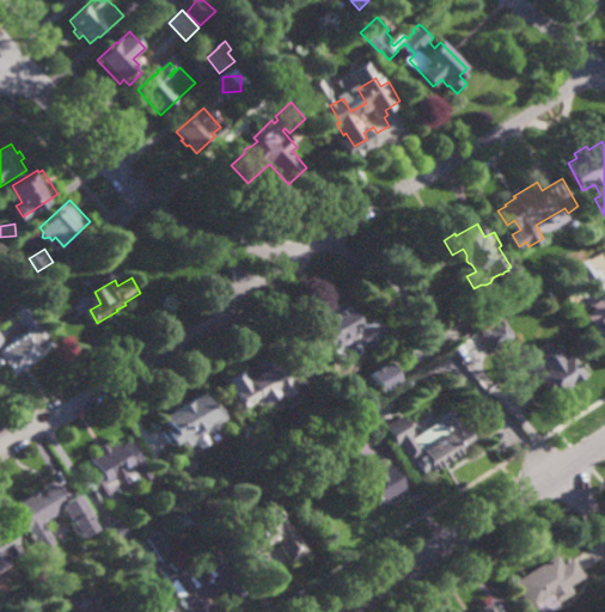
[(355,311),(356,311),(359,311),(362,316),(361,319),(360,320),(365,328),(380,318),(389,332),(382,337),(384,342),(373,349),(370,344),(342,362),(330,343),(317,352),(310,340),(323,331),(317,320),(328,313),(327,312),(336,306),(337,308),(349,301),(355,311)]
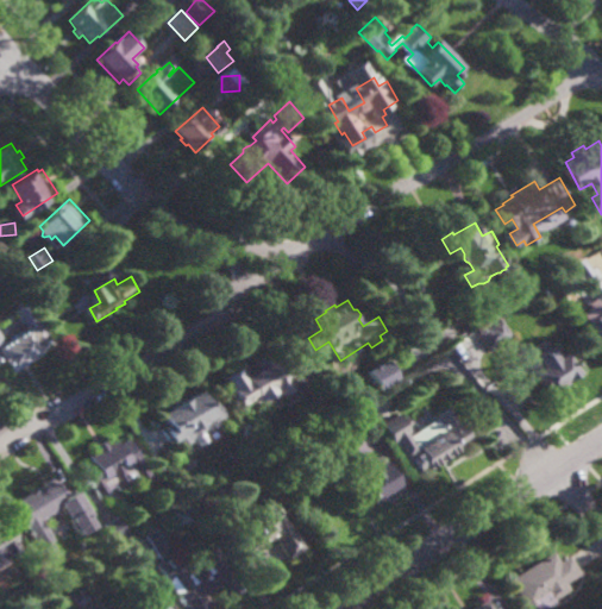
[(0,327),(8,341),(31,328),(20,309),(32,302),(51,336),(48,338),(52,346),(45,351),(46,352),(33,359),(35,362),(26,366),(26,365),(14,372),(8,363),(2,366),(0,362),(0,327)]
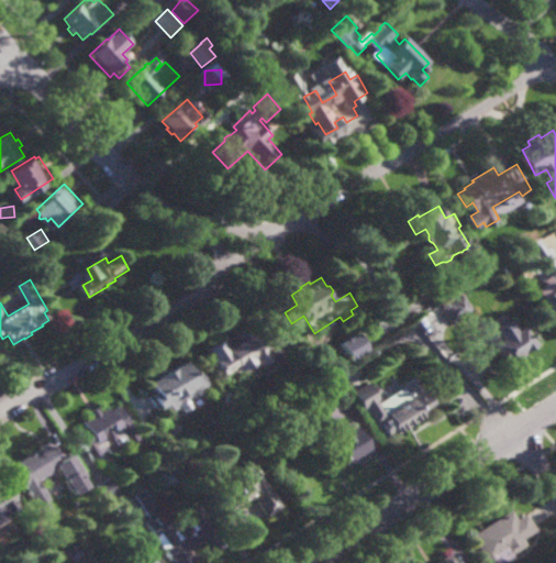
[(456,322),(447,308),(468,296),(476,310),(456,322)]
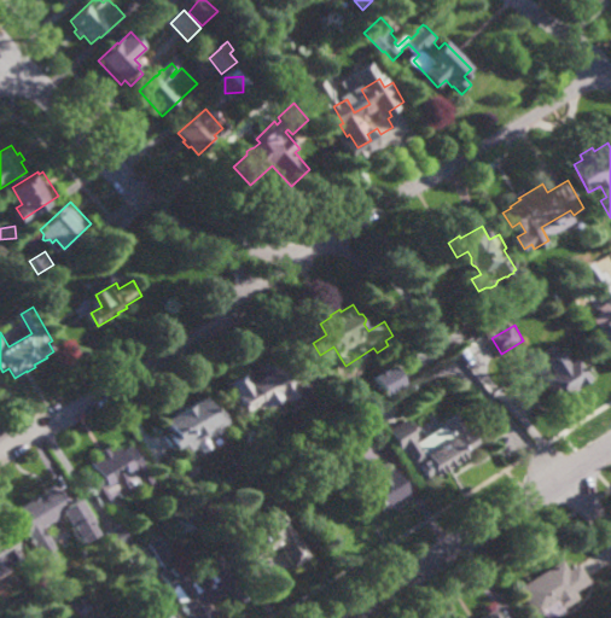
[(577,360),(580,359),(592,378),(580,386),(579,385),(574,389),(574,390),(560,398),(548,380),(539,366),(543,363),(542,360),(547,356),(551,361),(563,353),(564,353),(571,349),(577,360)]
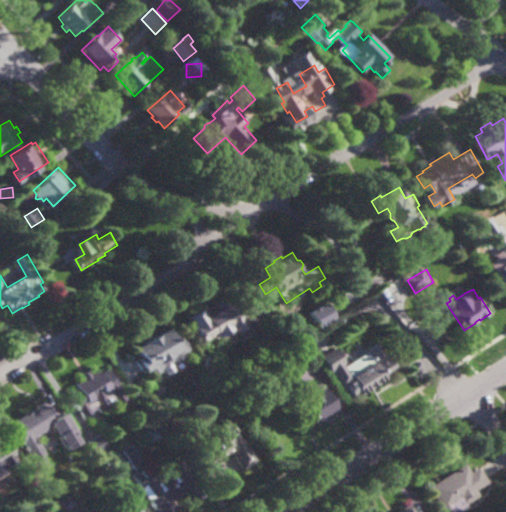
[(255,309),(242,317),(247,326),(236,333),(233,328),(230,330),(231,332),(222,338),(219,334),(207,341),(203,335),(201,335),(200,333),(201,332),(191,316),(205,308),(210,318),(224,309),(219,302),(226,298),(230,305),(233,304),(232,301),(246,293),(255,309)]
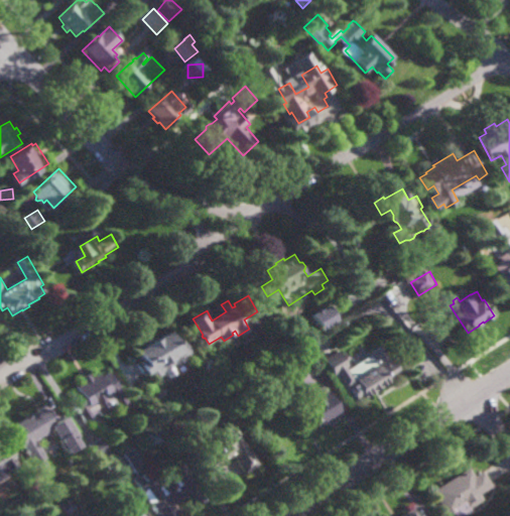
[(323,330),(313,314),(330,304),(339,319),(323,330)]
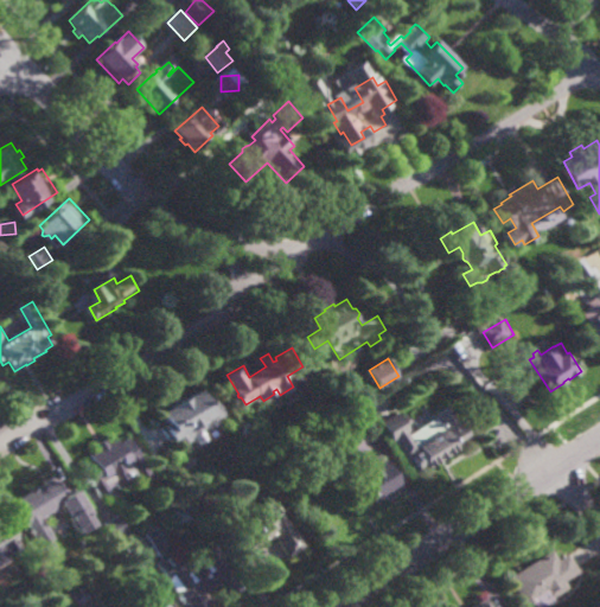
[(214,401),(221,397),(230,414),(222,419),(223,422),(214,429),(211,427),(208,429),(212,439),(203,443),(198,435),(195,436),(197,439),(186,445),(182,436),(174,441),(165,426),(172,422),(166,411),(206,388),(214,401)]
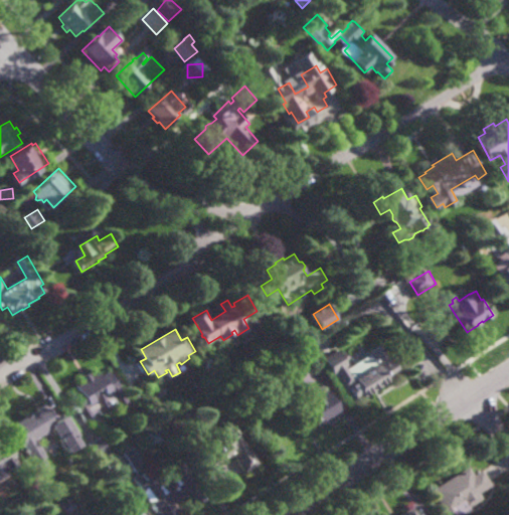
[(303,362),(295,348),(309,340),(317,353),(303,362)]
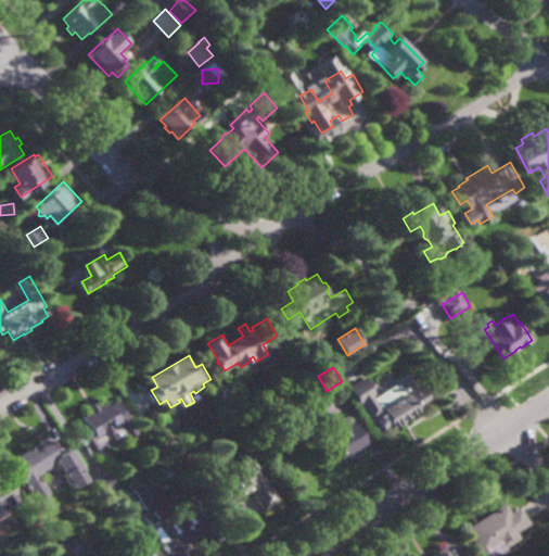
[(421,384),(422,383),(434,402),(422,411),(395,429),(393,426),(385,430),(378,417),(374,419),(365,403),(361,404),(350,388),(367,377),(370,382),(374,380),(379,387),(374,390),(378,394),(377,395),(378,397),(401,381),(399,379),(412,371),(421,384)]
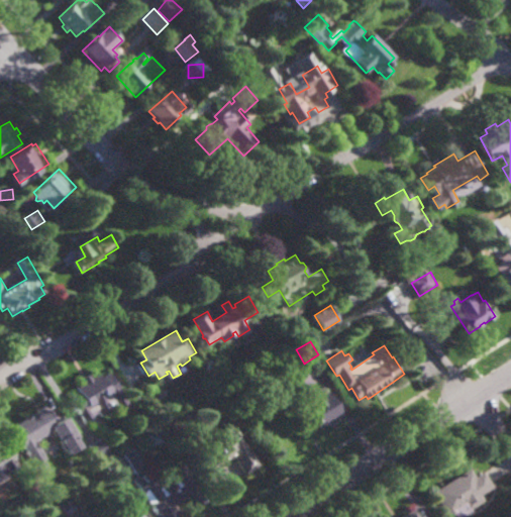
[(131,402),(123,407),(120,402),(115,405),(117,409),(105,416),(99,404),(83,414),(75,401),(78,399),(76,395),(83,391),(81,387),(88,383),(86,378),(93,374),(96,378),(103,373),(106,377),(113,372),(131,402)]
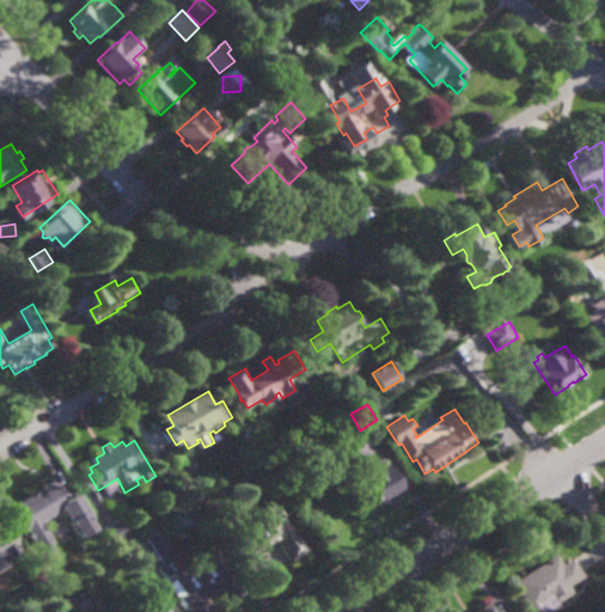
[(390,464),(391,463),(408,489),(382,507),(365,481),(379,471),(374,465),(386,458),(390,464)]
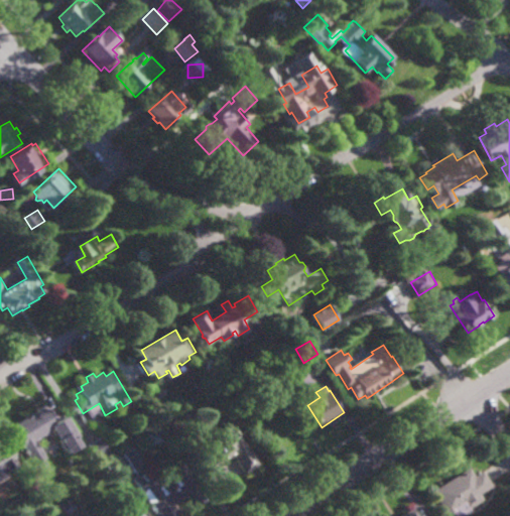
[(57,422),(69,415),(82,435),(80,437),(85,446),(72,455),(56,428),(38,439),(49,458),(38,465),(27,446),(26,446),(14,427),(47,406),(57,422)]
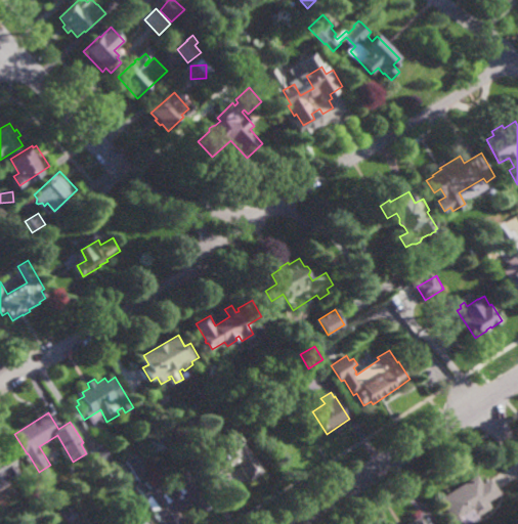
[(248,442),(249,442),(257,455),(256,455),(266,471),(253,480),(241,461),(219,475),(206,455),(219,445),(222,449),(233,441),(231,437),(241,431),(248,442)]
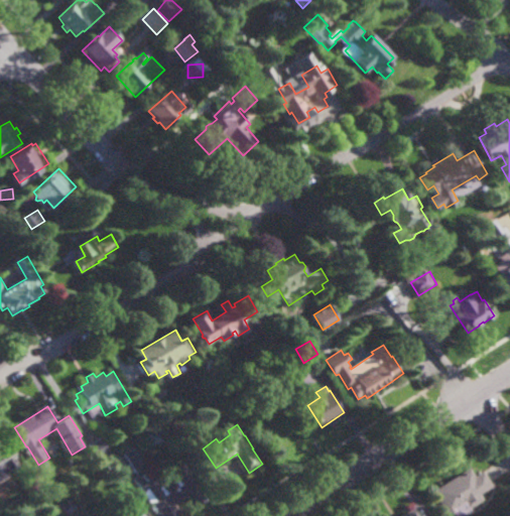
[(103,463),(92,444),(104,437),(115,456),(103,463)]
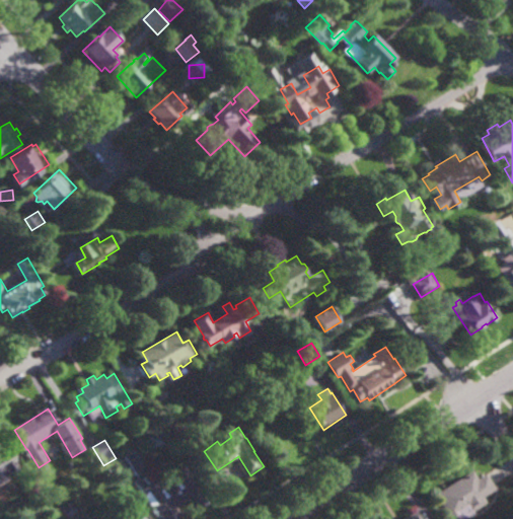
[(22,468),(8,477),(4,472),(0,474),(0,447),(6,443),(22,468)]
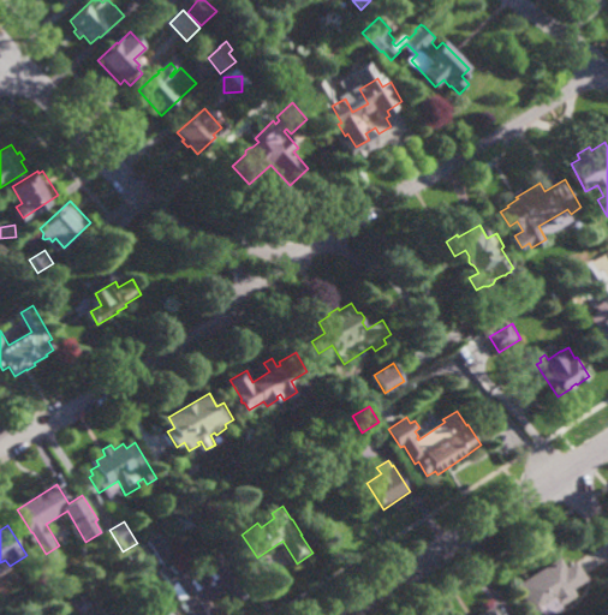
[(180,561),(183,559),(196,580),(197,579),(196,578),(210,568),(212,569),(213,568),(208,560),(221,550),(232,566),(237,562),(246,578),(242,580),(251,596),(237,604),(227,590),(209,602),(218,614),(197,614),(196,611),(191,614),(176,589),(164,571),(176,562),(176,561),(168,566),(153,541),(168,530),(184,555),(179,559),(180,561)]
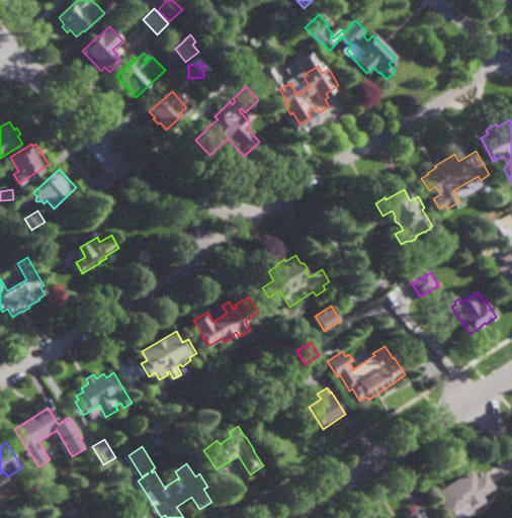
[(480,478),(488,472),(497,489),(485,497),(488,503),(474,512),(470,506),(452,517),(437,493),(475,469),(480,478)]
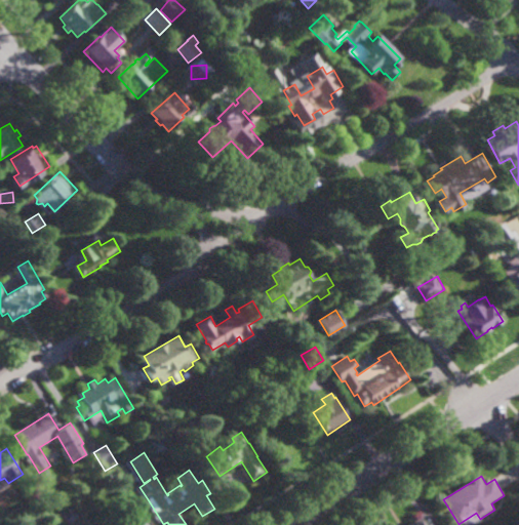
[(79,498),(76,492),(80,489),(84,495),(79,498)]
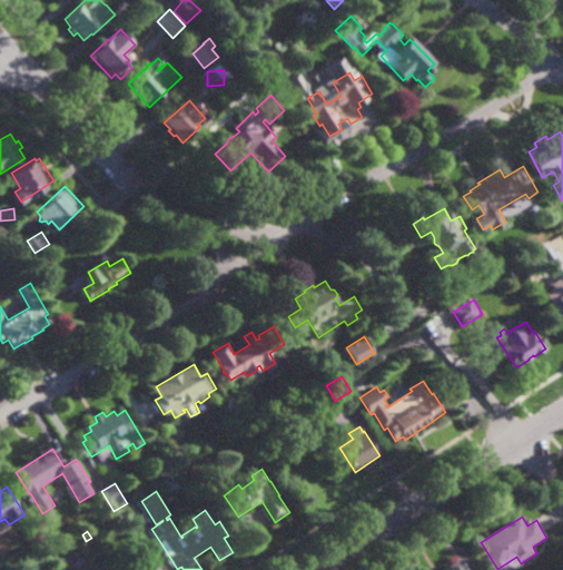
[(78,568),(72,559),(84,553),(88,562),(78,568)]
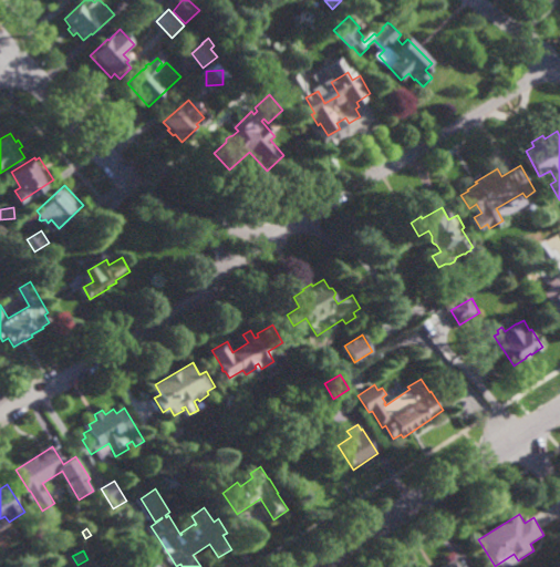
[(163,566),(109,566),(128,555),(133,562),(144,554),(151,565),(158,559),(163,566)]
